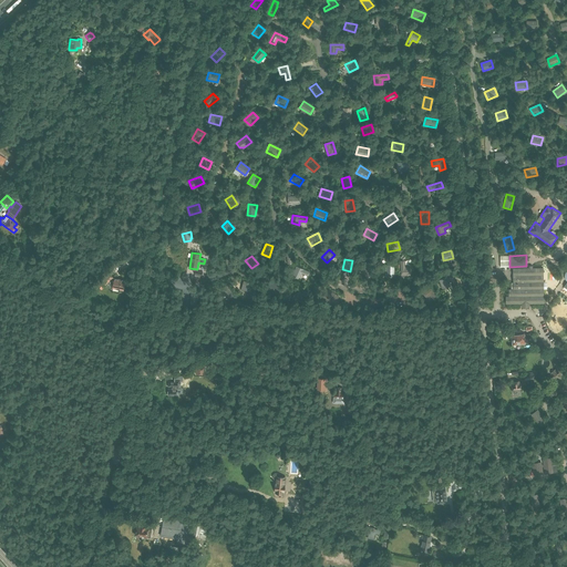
[(402,275),(410,275),(410,267),(405,267),(405,260),(401,260),(402,275)]
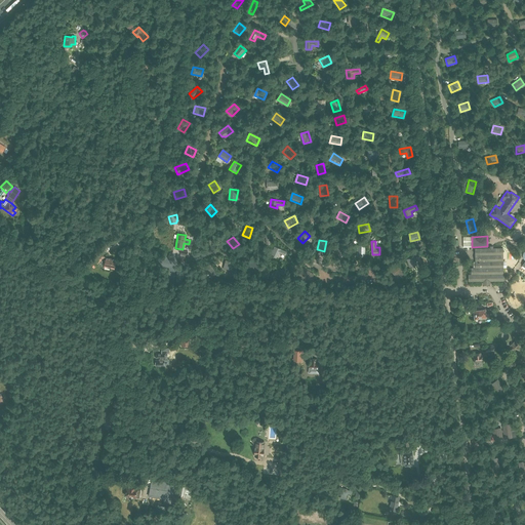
[(342,255),(347,245),(339,243),(335,252),(342,255)]
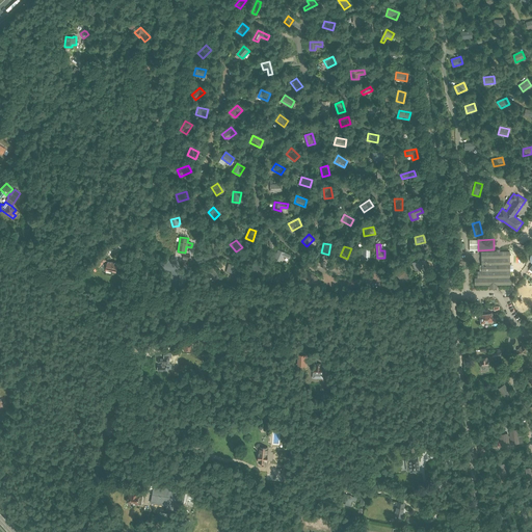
[(289,259),(291,255),(278,249),(275,257),(282,260),(284,256),(289,259)]
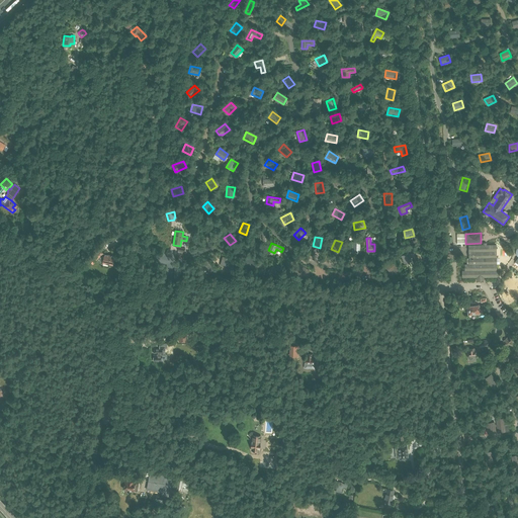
[(497,270),(497,244),(487,244),(487,243),(485,243),(484,243),(484,244),(468,245),(468,259),(470,259),(470,263),(465,263),(465,270),(462,270),(462,277),(479,277),(479,279),(483,279),(483,277),(498,277),(498,270),(497,270)]
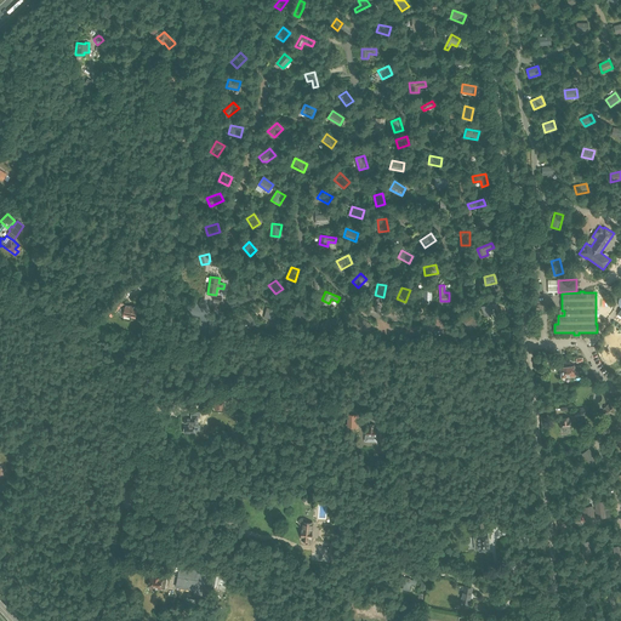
[(117,297),(102,312),(104,314),(112,307),(113,308),(117,312),(118,309),(120,312),(121,311),(125,311),(124,315),(125,315),(124,318),(130,319),(130,317),(136,318),(137,307),(126,305),(126,306),(124,305),(120,300),(117,297)]
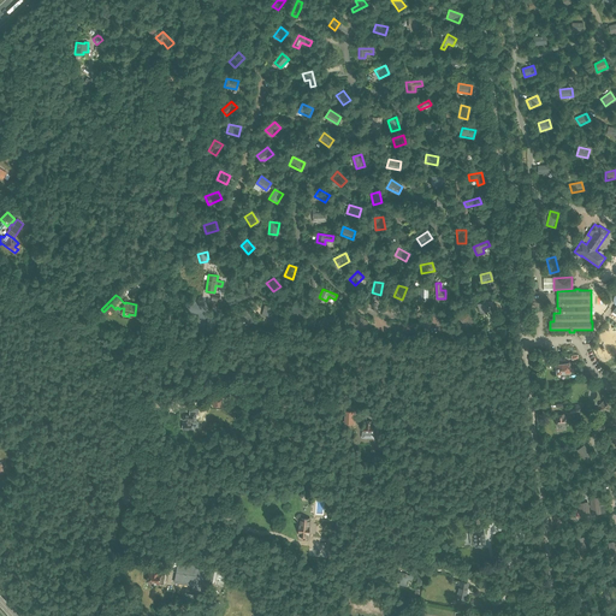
[(492,298),(478,304),(480,314),(489,311),(487,306),(495,303),(492,298)]
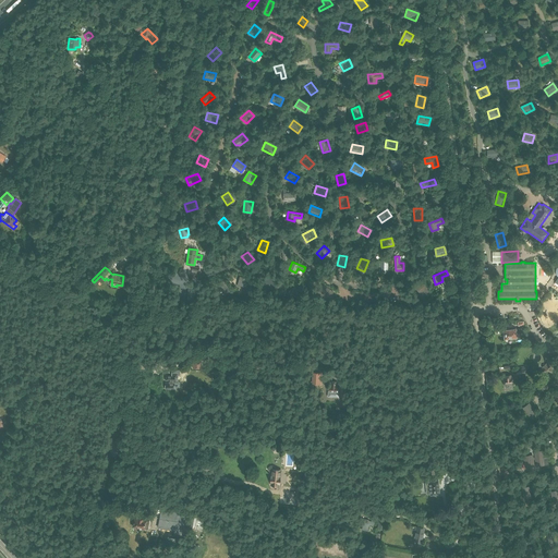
[(250,288),(252,280),(240,277),(238,284),(250,288)]
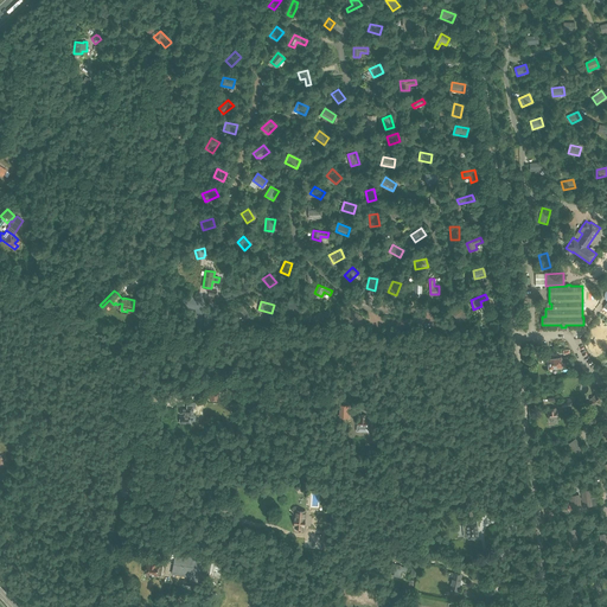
[(300,307),(291,301),(286,308),(296,314),(300,307)]
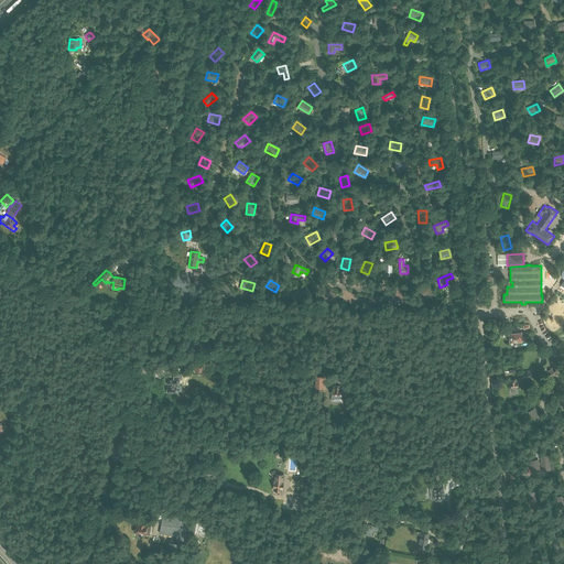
[(225,285),(220,288),(228,297),(232,294),(225,285)]
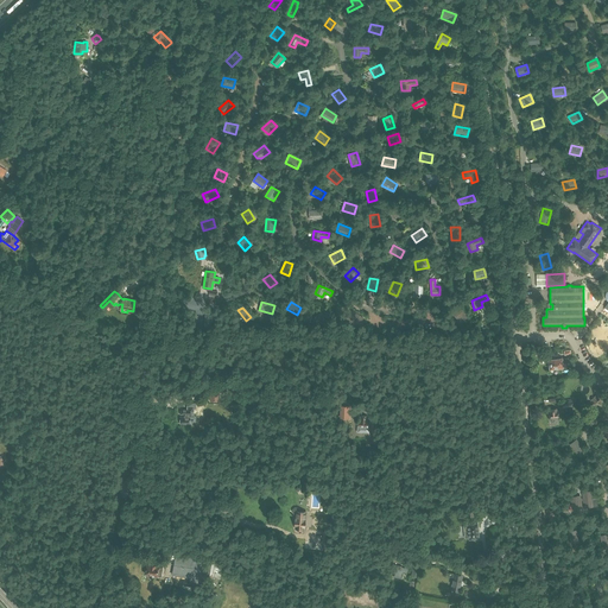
[(467,322),(470,320),(460,308),(453,312),(458,320),(462,316),(467,322)]
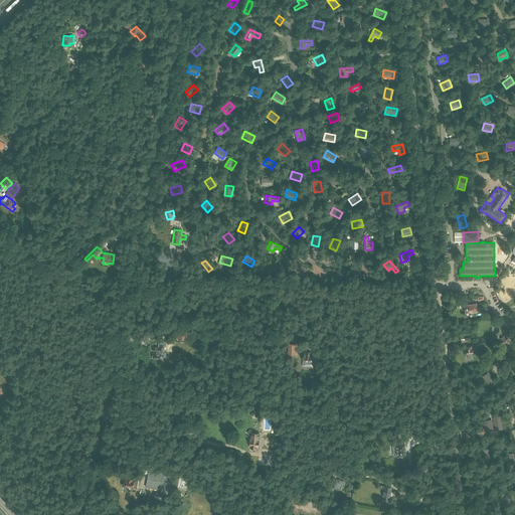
[(304,276),(308,270),(299,263),(295,270),(304,276)]
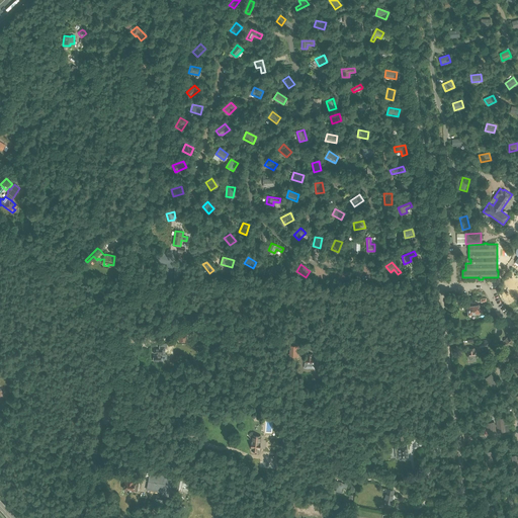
[(270,265),(267,271),(277,276),(280,270),(270,265)]
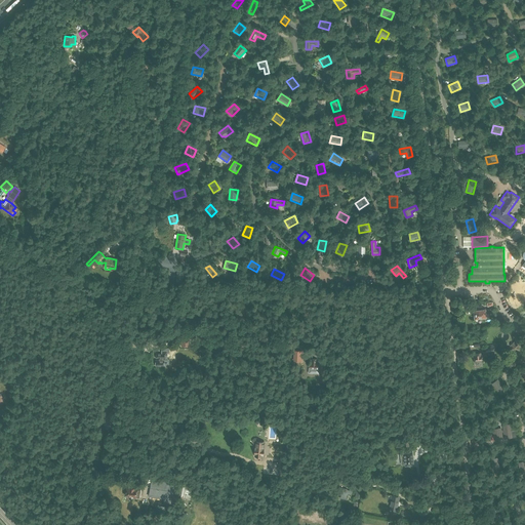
[(485,310),(475,311),(475,318),(486,317),(489,316),(488,310),(485,310)]
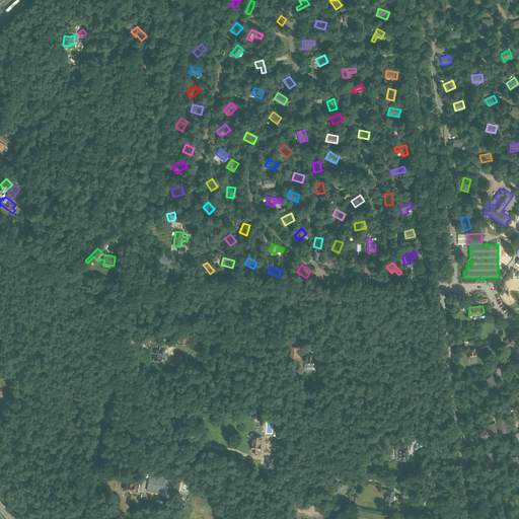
[(291,346),(290,357),(299,358),(299,347),(291,346)]
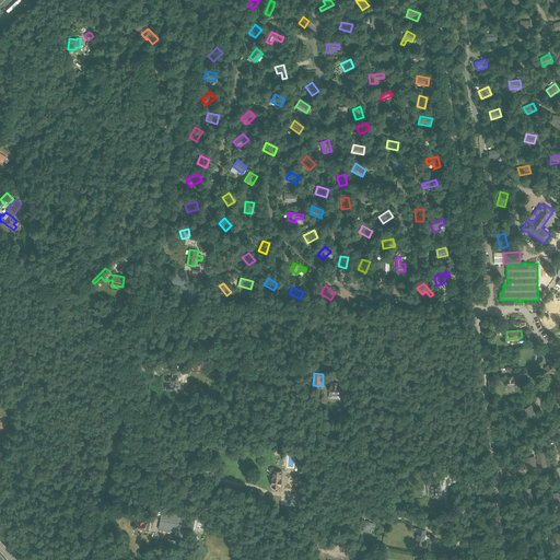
[(166,384),(166,391),(175,391),(175,383),(178,383),(178,382),(181,382),(182,381),(182,378),(182,377),(178,377),(178,375),(173,375),(173,376),(166,376),(166,382),(170,382),(170,384),(166,384)]
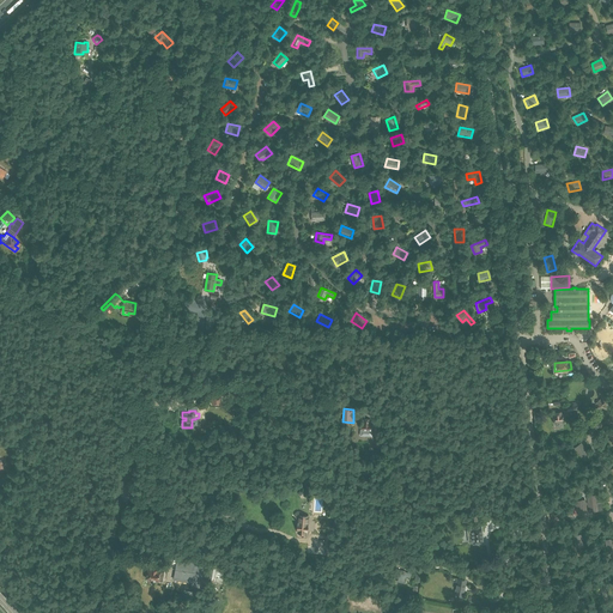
[(553,417),(552,418),(552,420),(554,422),(554,423),(564,422),(563,413),(562,414),(562,412),(553,412),(554,417),(553,417)]
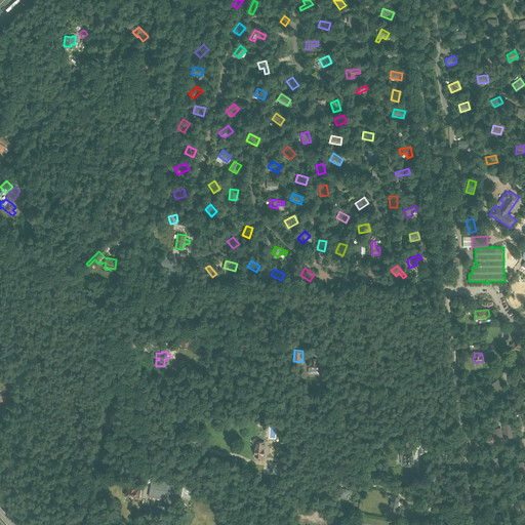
[(309,368),(309,373),(316,373),(316,368),(319,369),(319,364),(316,363),(317,359),(312,359),(312,363),(309,363),(309,368)]
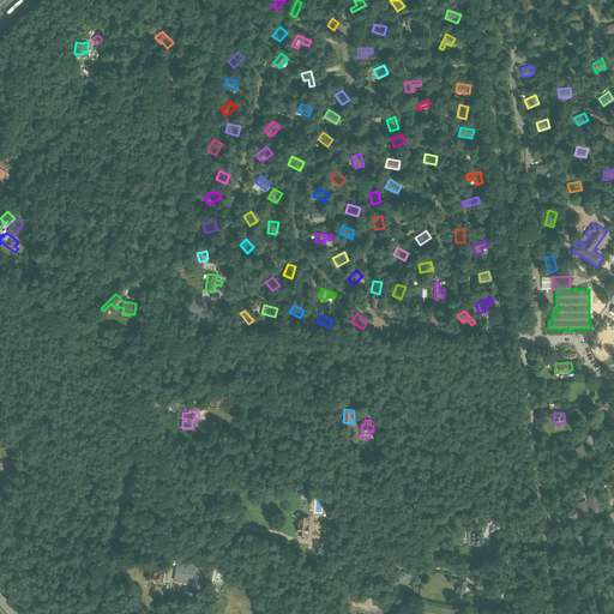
[(584,459),(590,455),(583,444),(576,449),(584,459)]
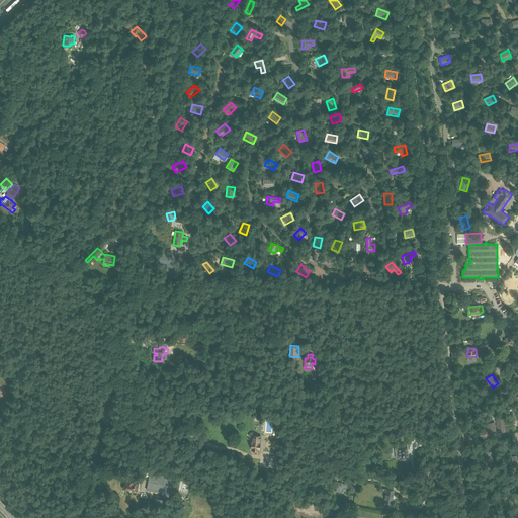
[(505,431),(503,418),(497,419),(498,432),(505,431)]
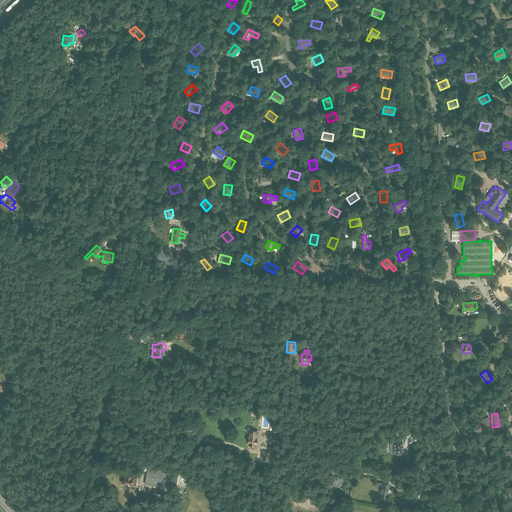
[(489,417),(481,418),(483,428),(490,427),(489,417)]
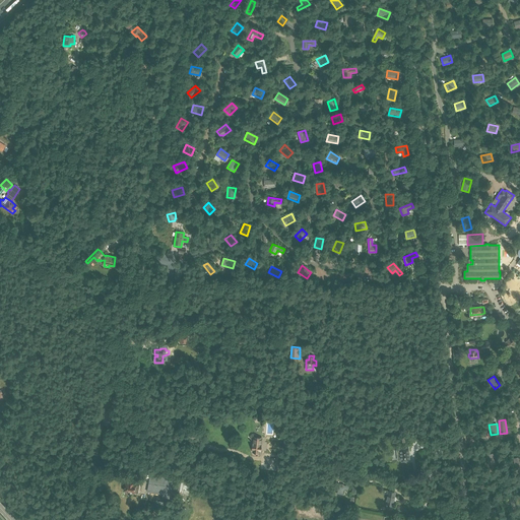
[(254,444),(252,445),(251,448),(253,450),(253,452),(258,452),(257,455),(259,455),(259,451),(260,451),(261,444),(262,438),(257,437),(257,436),(255,434),(252,434),(250,436),(250,438),(252,440),(254,440),(253,443),(254,444)]
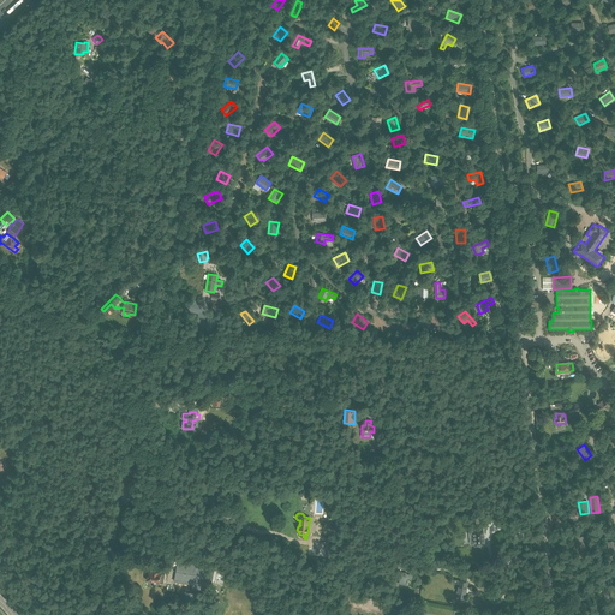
[(473,530),(473,532),(470,532),(470,538),(473,537),(475,544),(475,545),(485,544),(483,529),(473,530)]
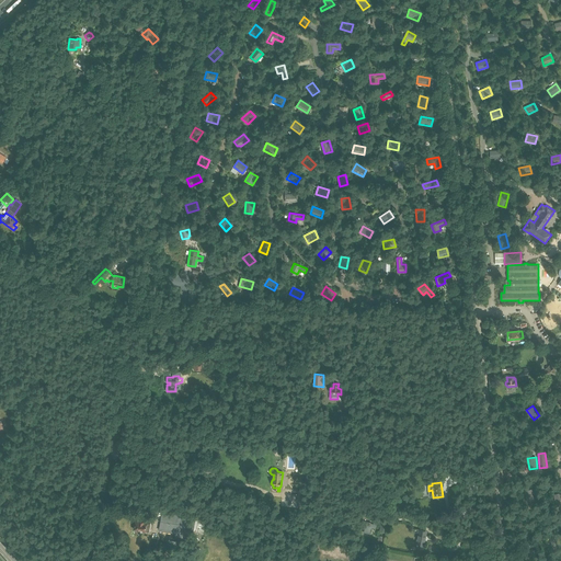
[(525,490),(527,502),(535,500),(531,489),(525,490)]
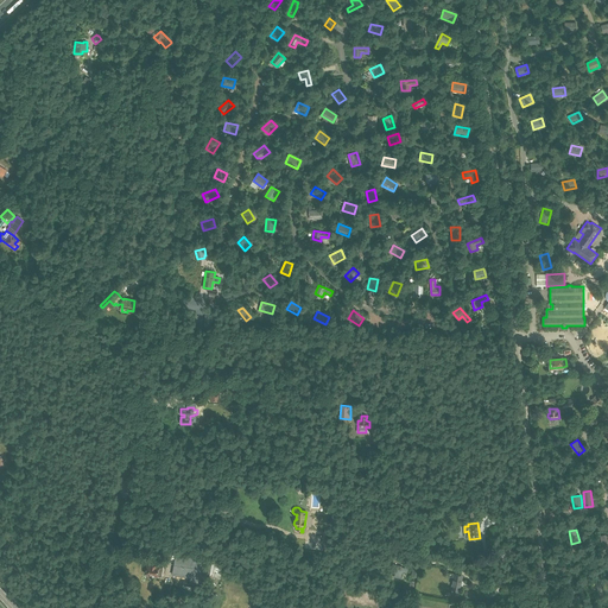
[(176,555),(172,575),(190,578),(189,583),(198,586),(200,578),(209,580),(211,563),(194,559),(194,557),(176,555)]
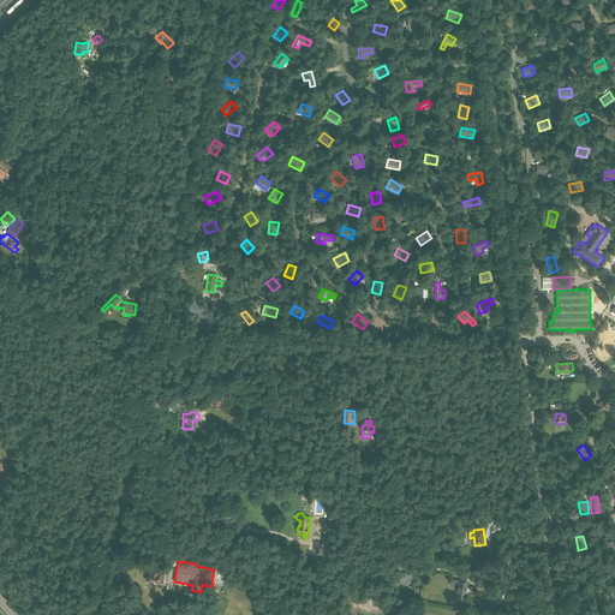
[(165,574),(161,573),(161,572),(159,572),(159,571),(153,569),(153,572),(149,571),(148,579),(160,581),(163,583),(165,574)]
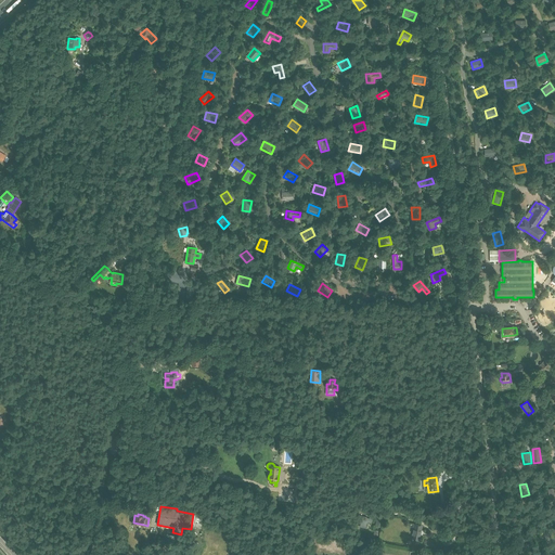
[(366,527),(368,523),(371,523),(371,518),(372,518),(372,515),(370,515),(370,517),(366,517),(366,516),(359,515),(358,518),(361,518),(360,526),(366,527)]
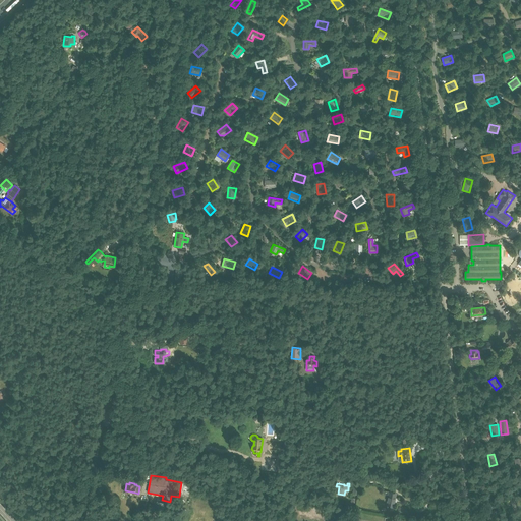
[(396,493),(390,491),(389,497),(388,497),(387,504),(388,504),(387,509),(393,510),(394,505),(395,505),(396,498),(395,498),(396,493)]
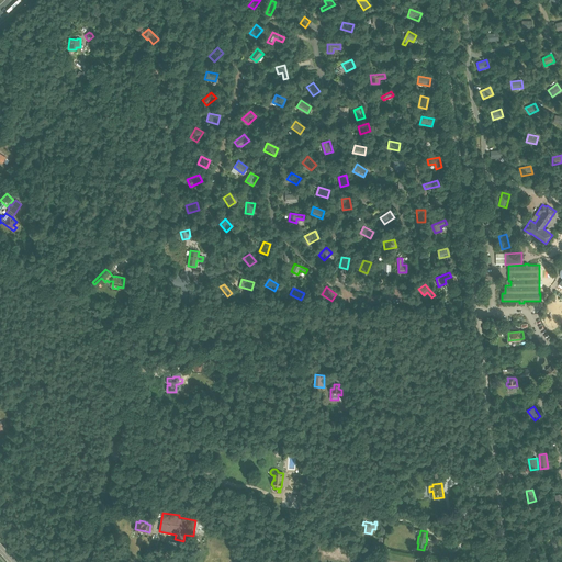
[(539,540),(528,541),(529,550),(540,549),(539,540)]
